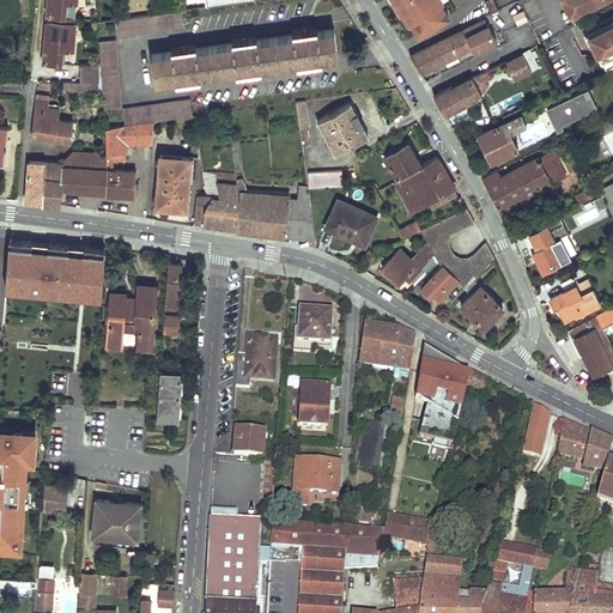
[(48,0),(43,62),(60,64),(61,47),(73,48),(76,17),(64,16),(64,0),(48,0)]
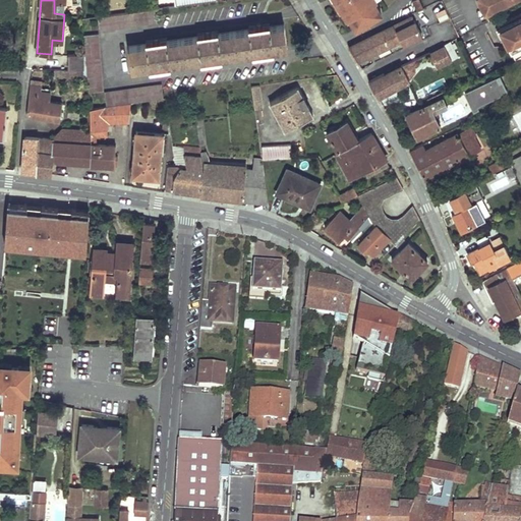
[(343,11),(336,0),(331,0),(339,13),(342,12),(343,11)]
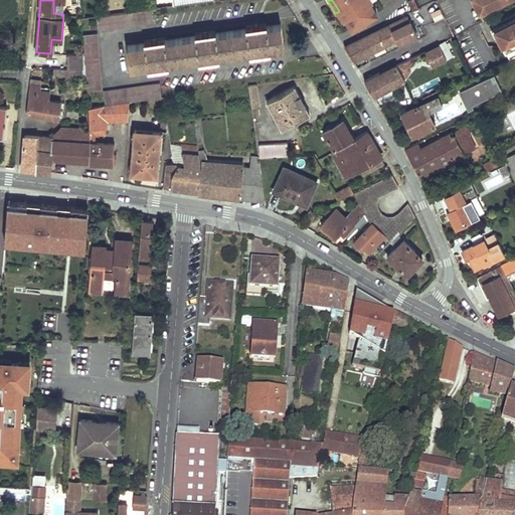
[(332,0),(339,11),(342,9),(347,19),(352,26),(377,11),(370,0),(332,0)]
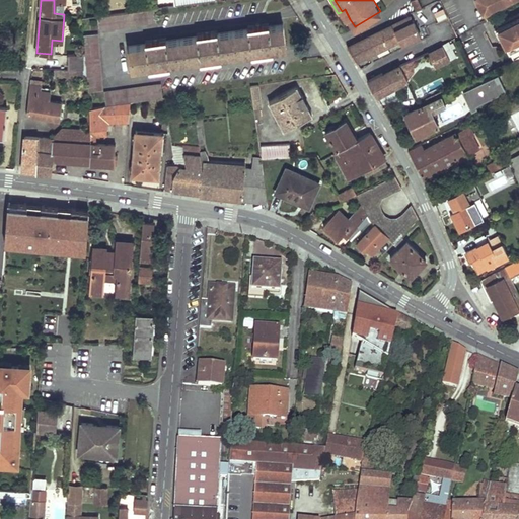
[(422,7),(418,0),(410,0),(415,10),(422,7)]
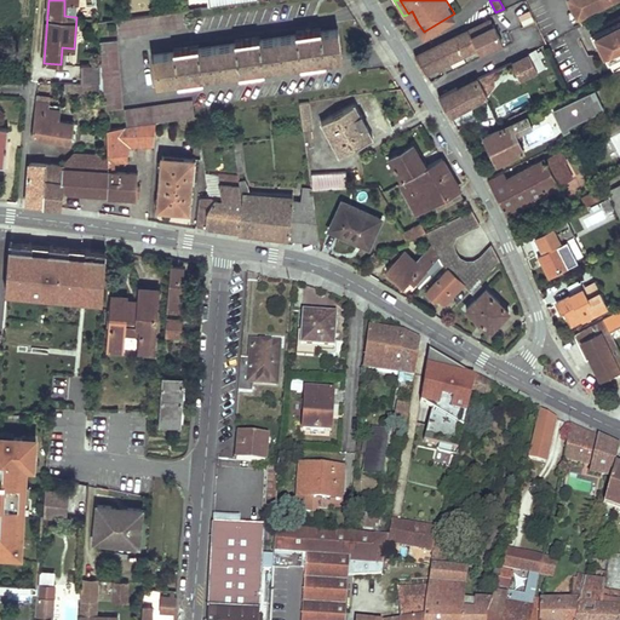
[(569,0),(578,17),(610,0),(569,0)]
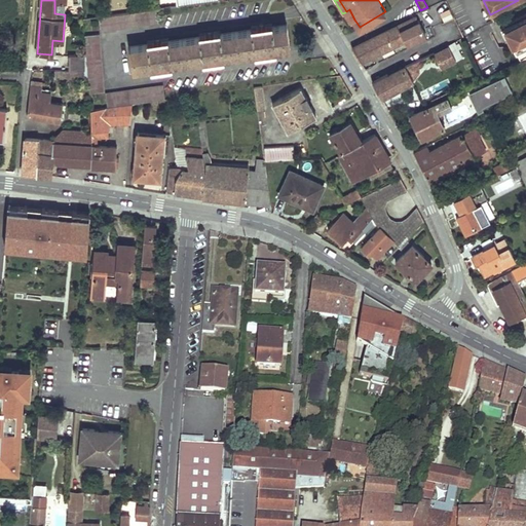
[(101,30),(157,22),(156,8),(99,16),(101,30)]
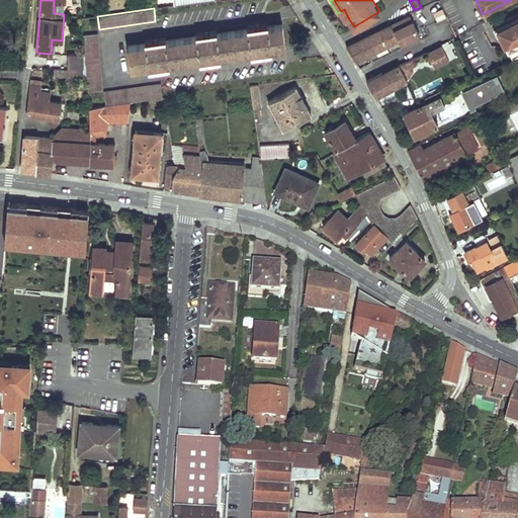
[(341,11),(340,12),(346,21),(349,19),(344,9),(341,11)]
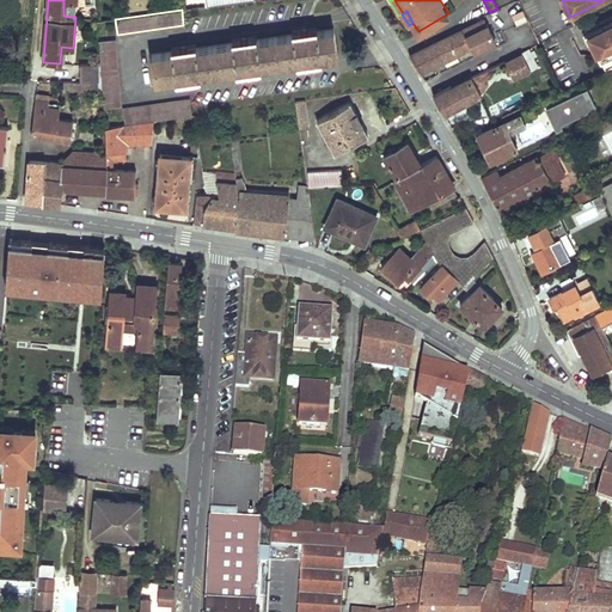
[(527,23),(522,12),(512,17),(516,28),(527,23)]
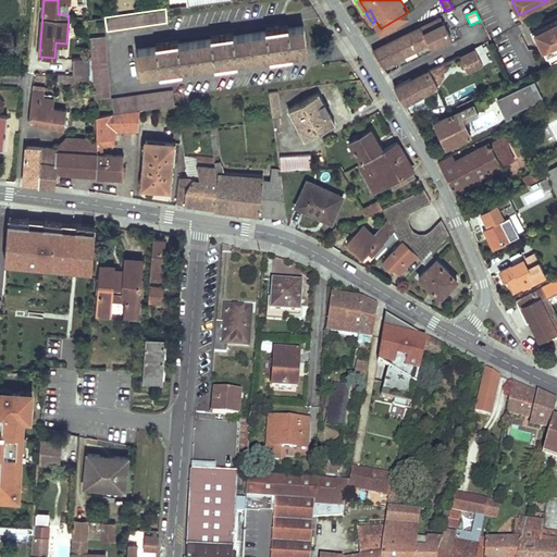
[(556,14),(533,26),(553,63),(556,60),(556,14)]
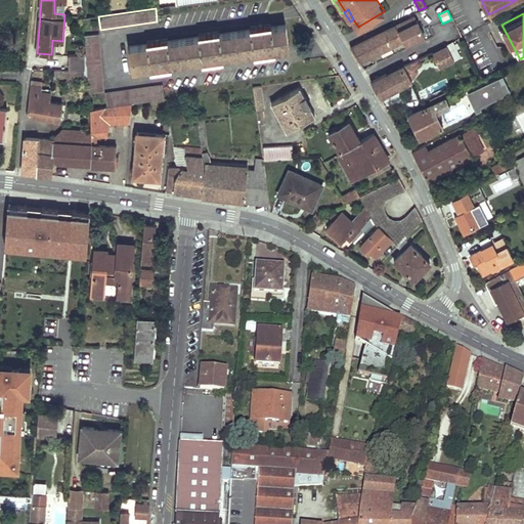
[(415,15),(351,46),(360,61),(423,32),(415,15)]
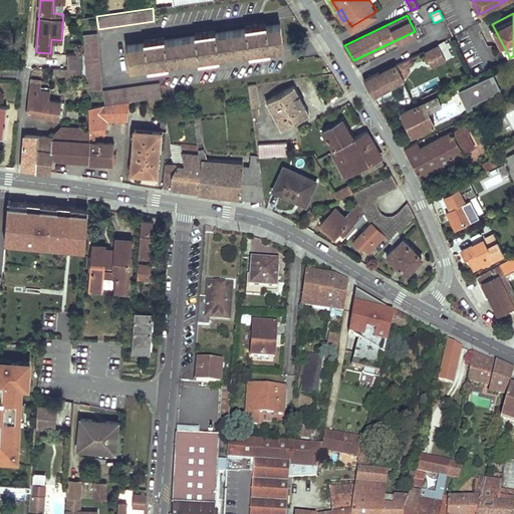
[(144,42),(126,45),(130,68),(283,47),(281,34),(280,24),(266,26),(265,23),(245,26),(245,28),(215,33),(215,30),(194,33),(195,35),(164,40),(164,37),(143,40),(144,42)]
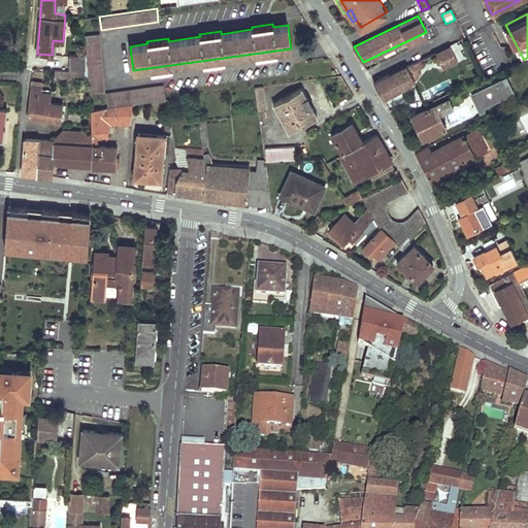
[(99,33),(86,35),(90,92),(103,91),(99,33)]
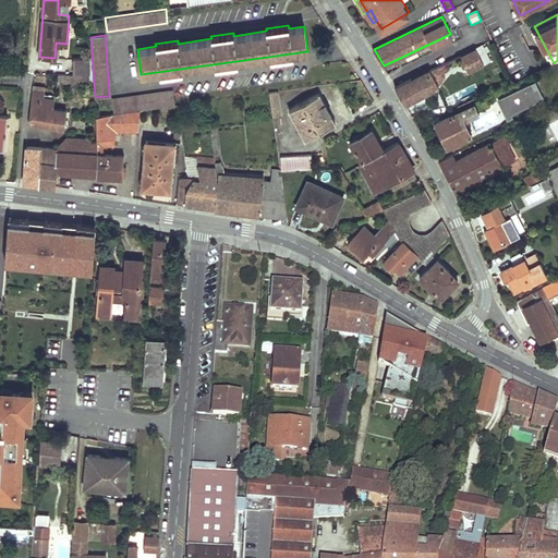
[(489,59),(482,44),(460,55),(468,71),(484,63),(484,62),(489,59)]
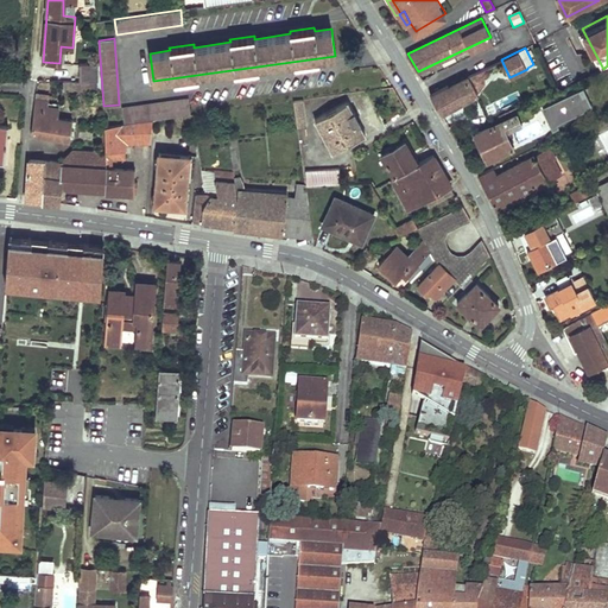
[(81,81),(86,81),(94,81),(97,81),(96,64),(81,64),(81,81)]
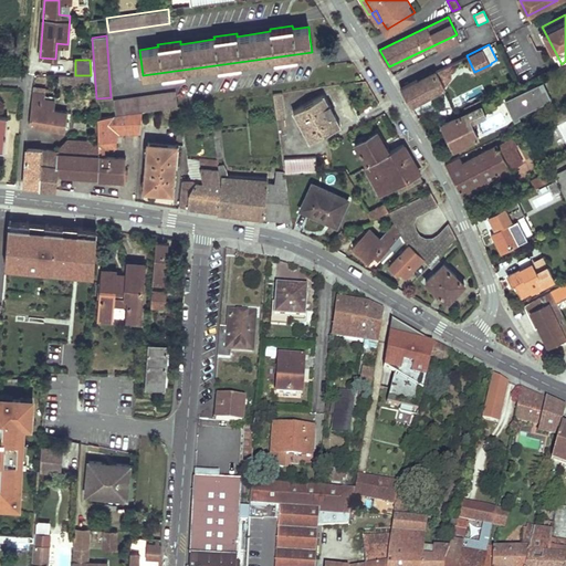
[(449,63),(436,69),(444,85),(449,76),(449,63)]
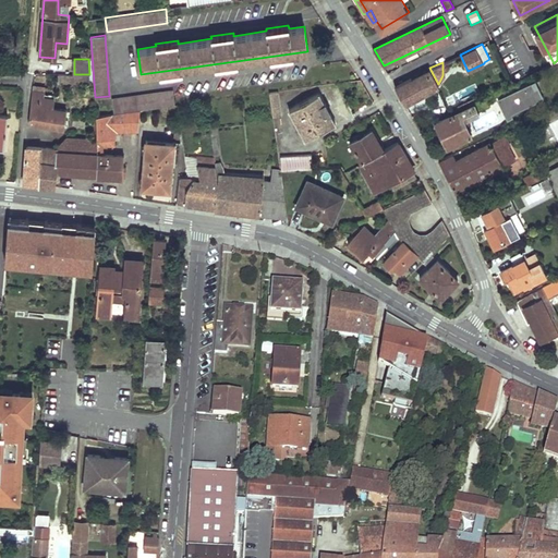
[(395,85),(405,102),(438,85),(438,84),(429,68),(395,85)]
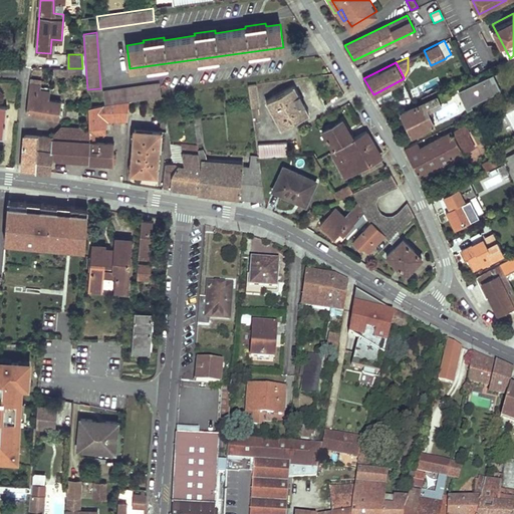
[(459,92),(464,103),(488,91),(490,94),(499,89),(496,83),(492,75),(459,92)]
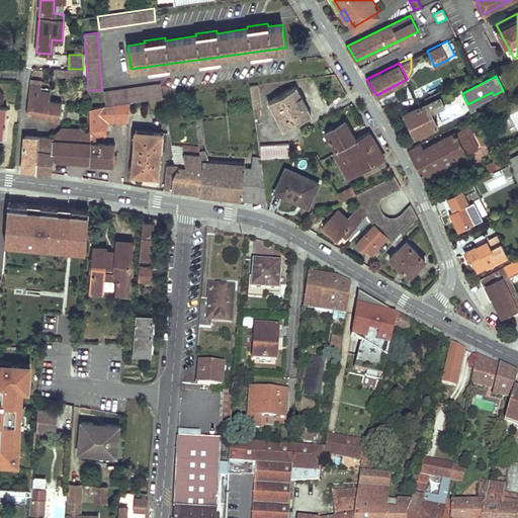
[(42,80),(31,78),(30,85),(41,87),(42,80)]
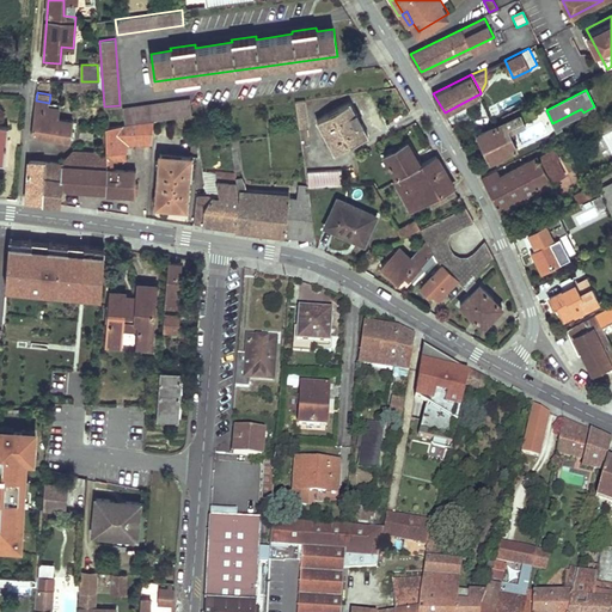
[(126,123),(153,120),(191,114),(189,98),(123,108),(126,123)]
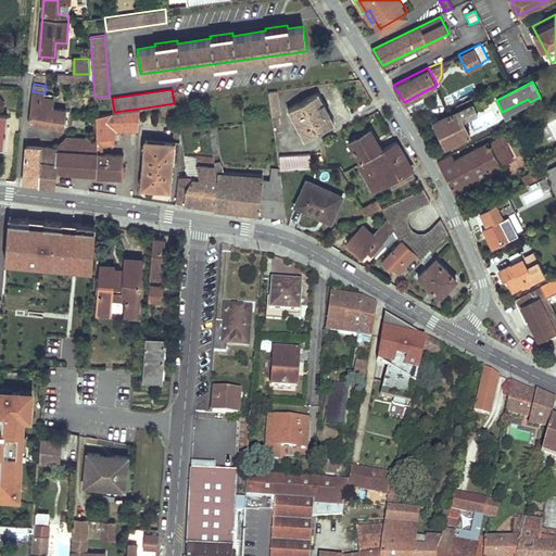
[(279,114),(277,90),(268,91),(272,115),(279,114)]
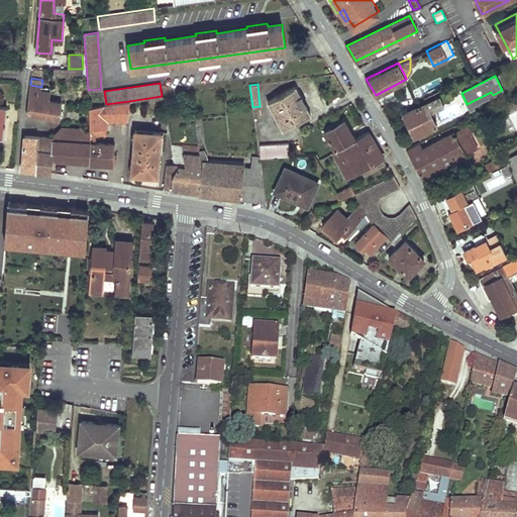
[(44,91),(40,90),(41,87),(30,85),(27,113),(60,119),(62,102),(48,100),(49,91),(48,91),(49,88),(45,87),(44,91)]
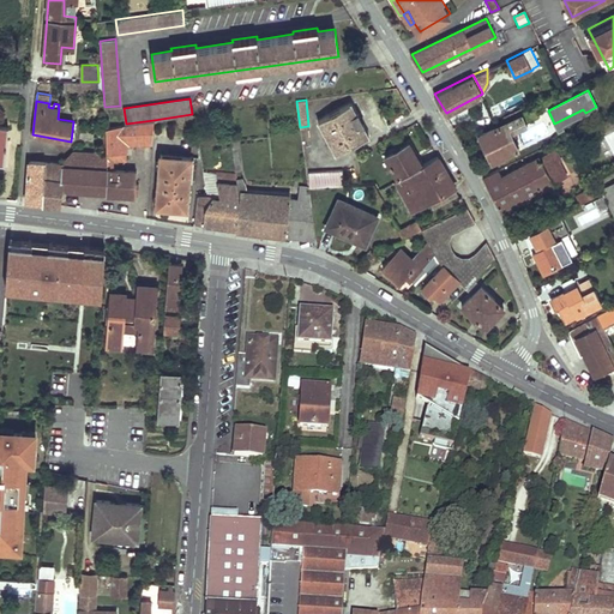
[(356,113),(350,102),(318,119),(335,152),(367,134),(362,125),(357,127),(351,115),(356,113)]
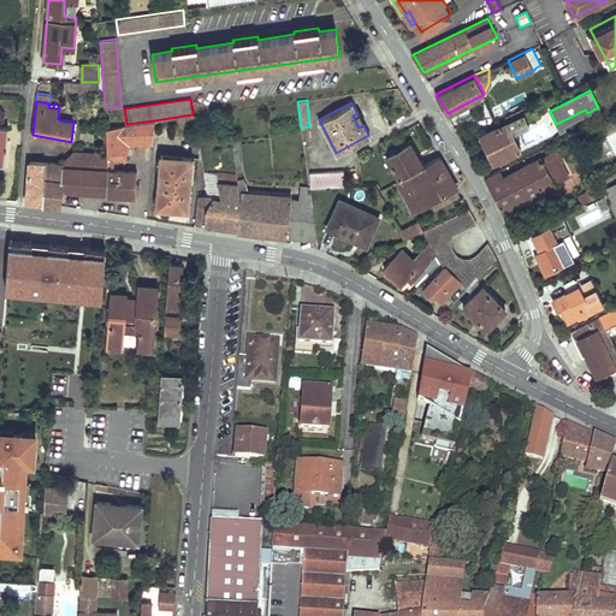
[(490,154),(493,161),(520,149),(513,134),(529,125),(528,122),(537,117),(534,107),(519,116),(519,118),(480,135),(490,154)]
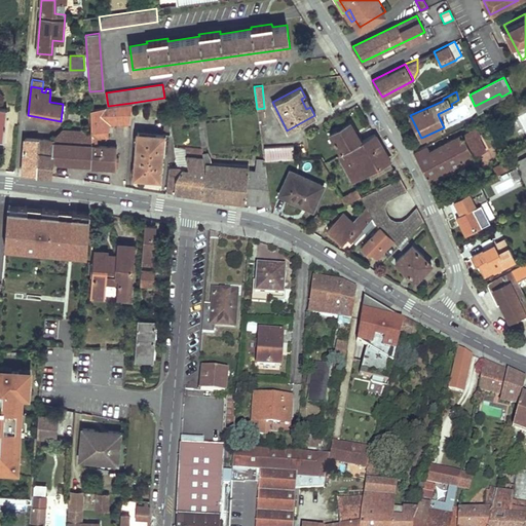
[(499,94),(475,106),(478,112),(484,109),(483,107),(501,98),(501,97),(499,94)]
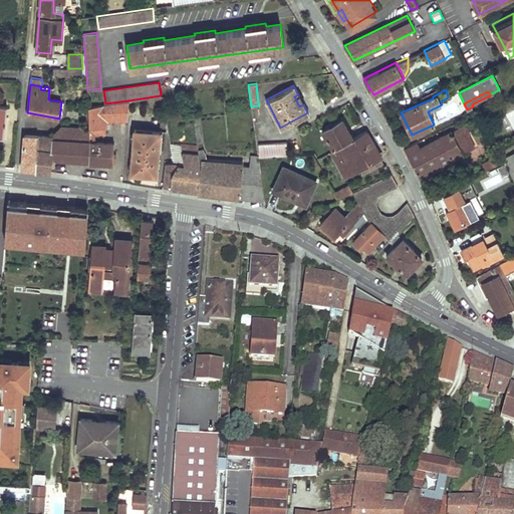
[(303,104),(304,103),(299,94),(298,94),(294,96),(299,106),(303,104)]
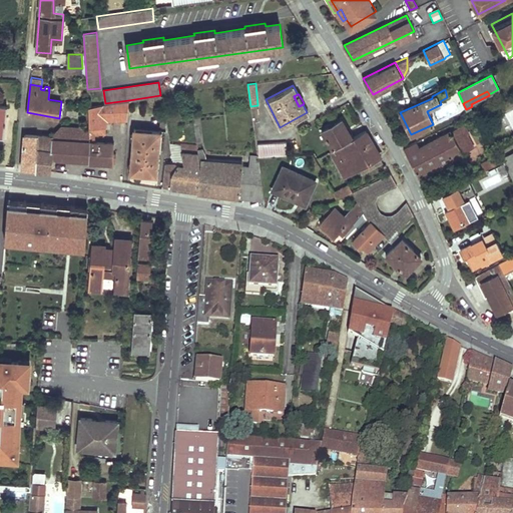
[(105,103),(88,106),(89,127),(105,126),(105,121),(108,117),(127,116),(128,100),(105,103)]
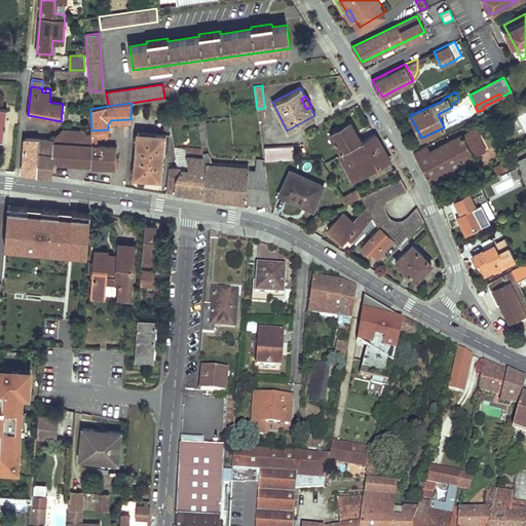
[(350,122),(329,135),(340,153),(361,141),(353,127),(350,122)]
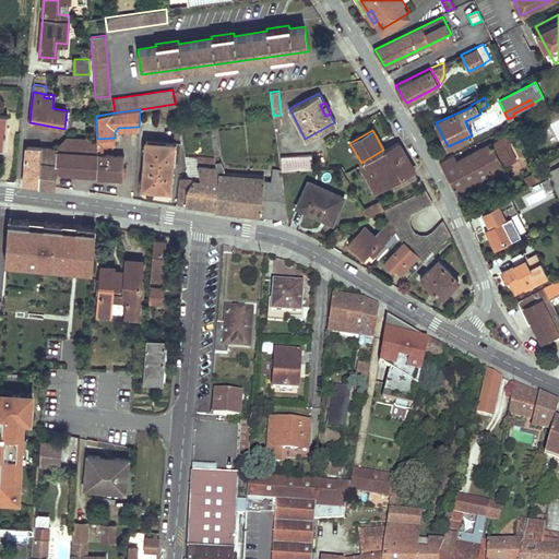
[(97,154),(97,153),(97,140),(66,137),(58,144),(57,151),(97,154)]
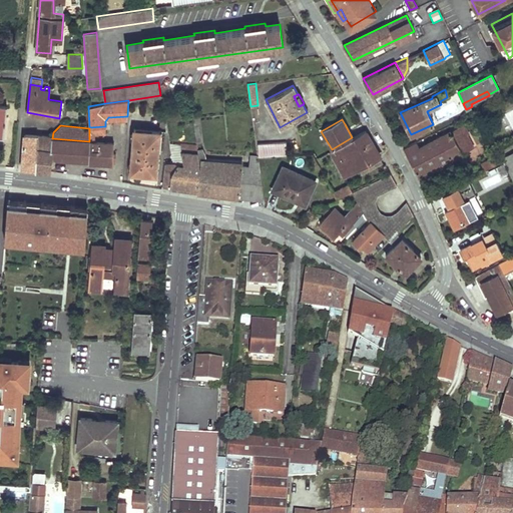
[(105,131),(105,126),(89,127),(89,128),(89,140),(94,141),(94,132),(105,131)]
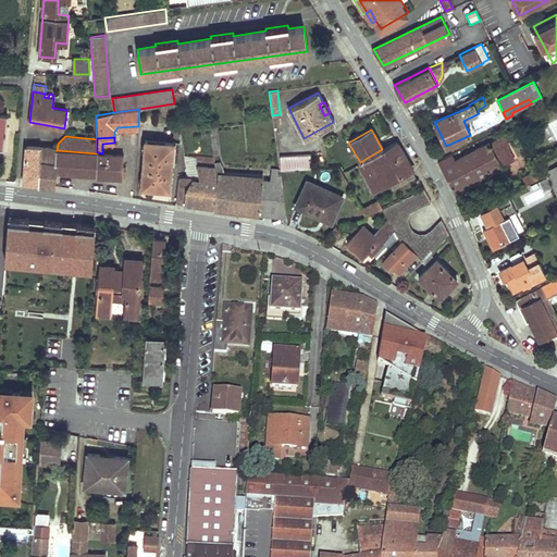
[(492,147),(500,164),(515,158),(505,139),(492,147)]
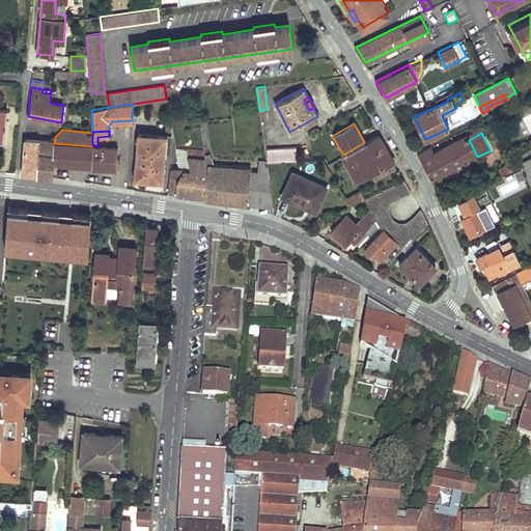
[(139,134),(134,179),(147,180),(162,182),(166,137),(139,134)]
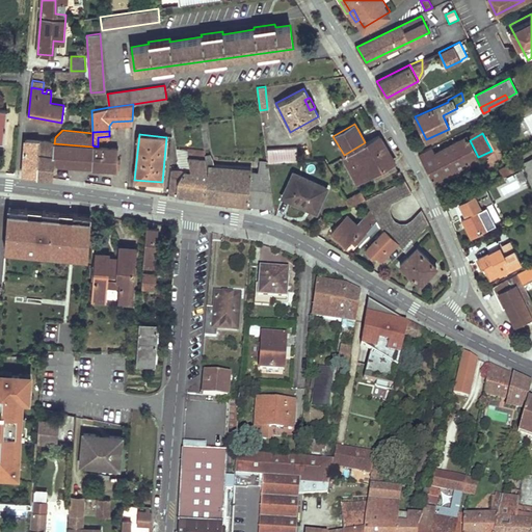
[(356,183),(394,162),(392,157),(378,135),(365,142),(344,155),(342,156),(356,183)]
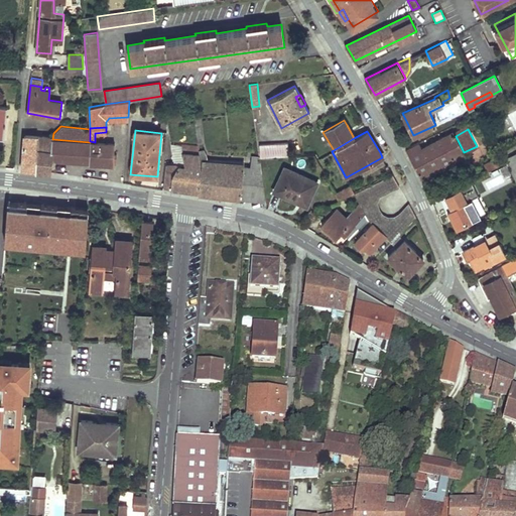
[(417,167),(421,176),(465,154),(464,152),(456,136),(454,132),(422,148),(419,142),(407,148),(417,167)]
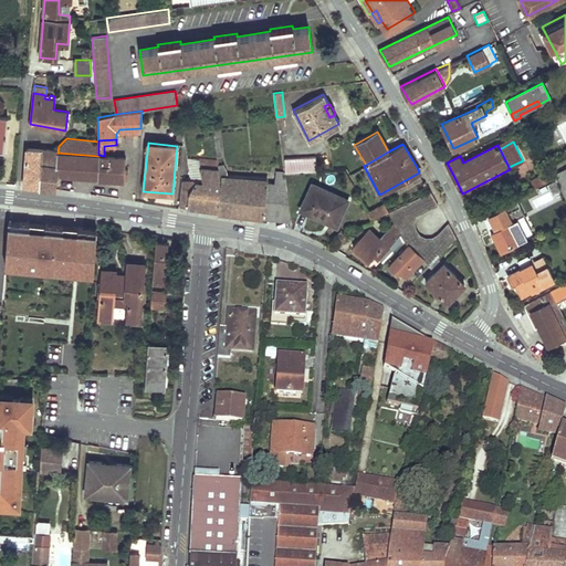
[(23,185),(38,186),(42,149),(28,148),(23,185)]
